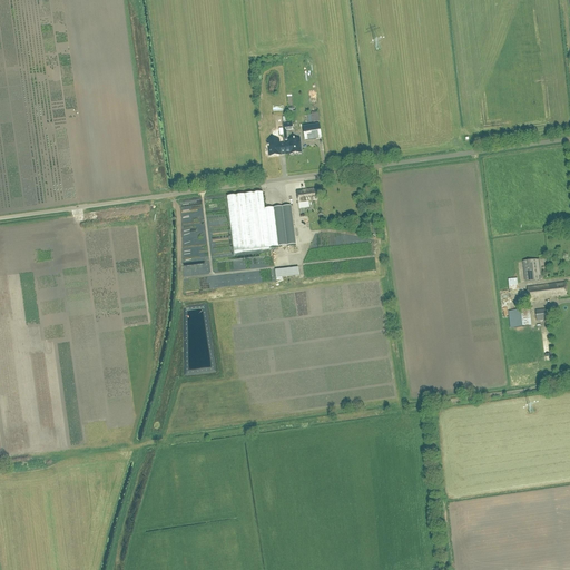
[(321,130),(304,133),(305,144),(322,141),(321,130)]
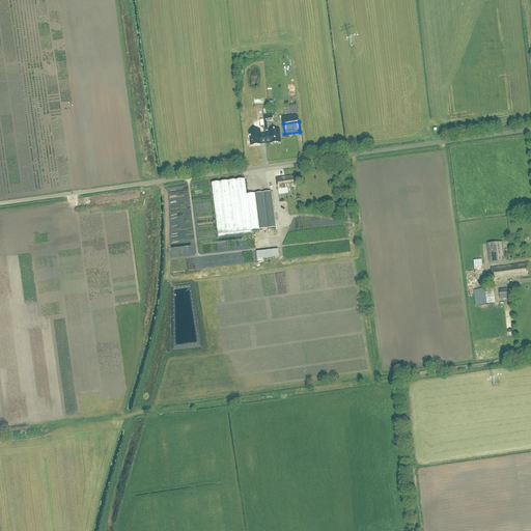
[(270,134),(264,134),(266,144),(271,143),(271,144),(281,143),(279,130),(275,131),(275,130),(274,130),(274,131),(269,131),(270,134)]
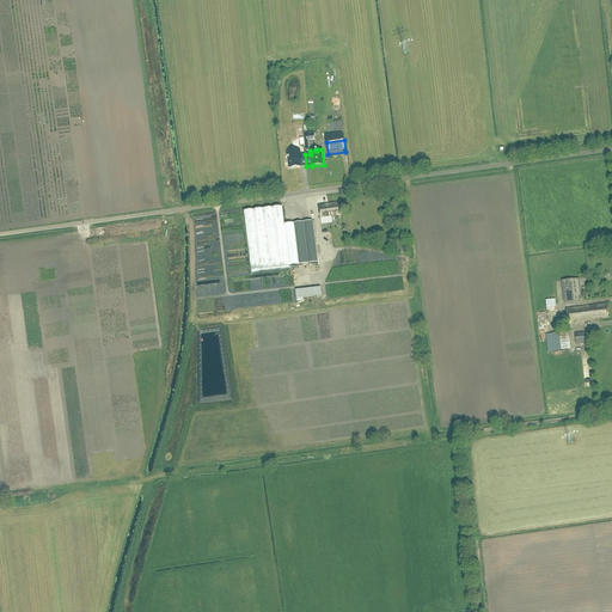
[(306,166),(305,154),(300,155),(300,151),(292,152),(288,152),(288,155),(288,157),(287,157),(288,158),(289,167),(301,166),(306,166)]
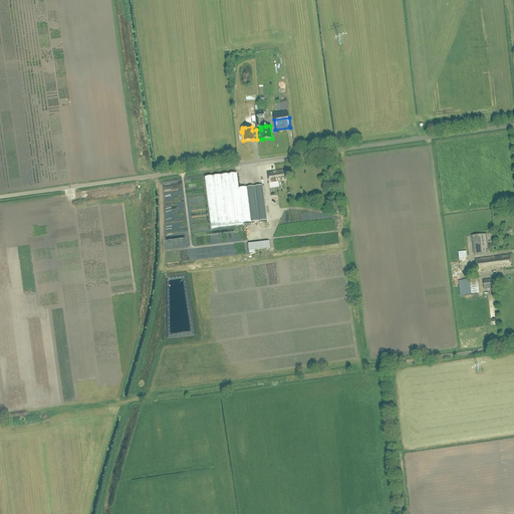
[(283,171),(268,173),(269,184),(278,183),(278,182),(287,180),(286,172),(283,172),(283,171)]
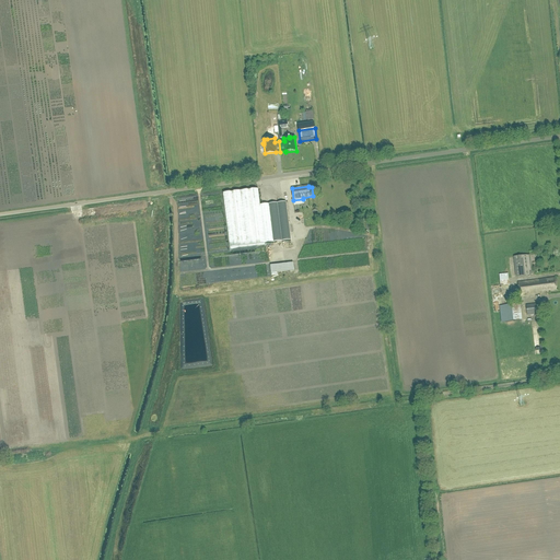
[(258,189),(223,194),(230,248),(265,244),(260,206),(258,189)]
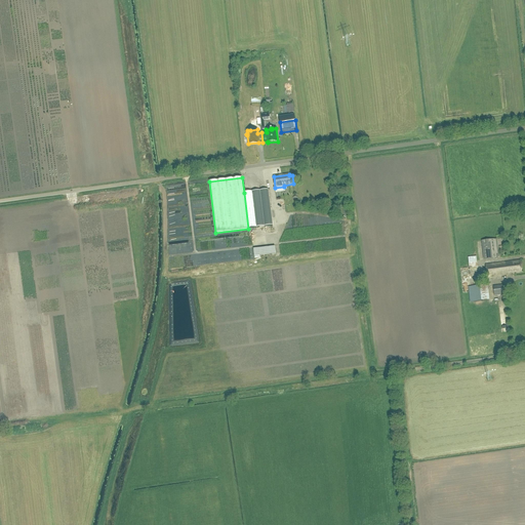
[(269,190),(244,193),(248,229),(273,226),(269,190)]
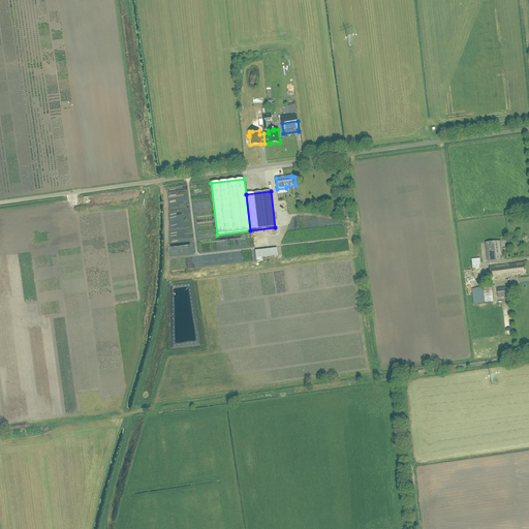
[(172,230),(173,240),(176,239),(176,235),(183,235),(183,230),(172,230)]
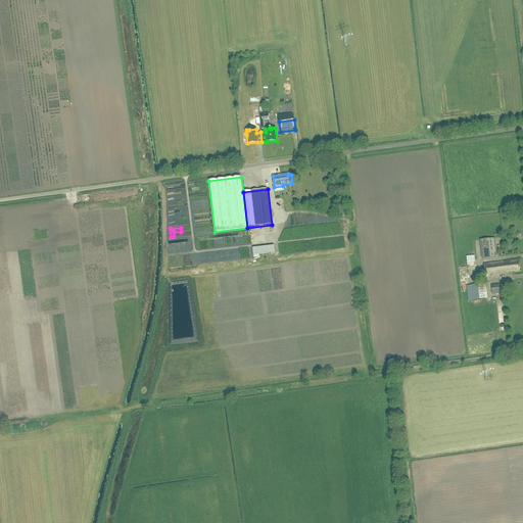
[(482,259),(497,257),(495,238),(480,240),(482,259)]
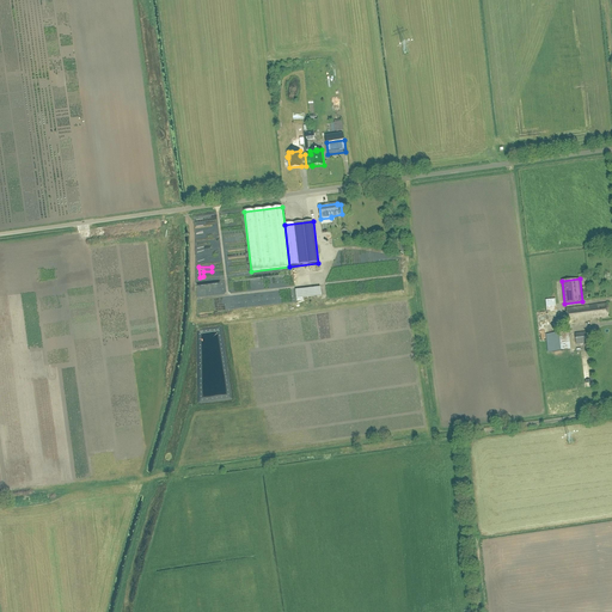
[(546,311),(557,310),(556,299),(545,300),(546,311)]
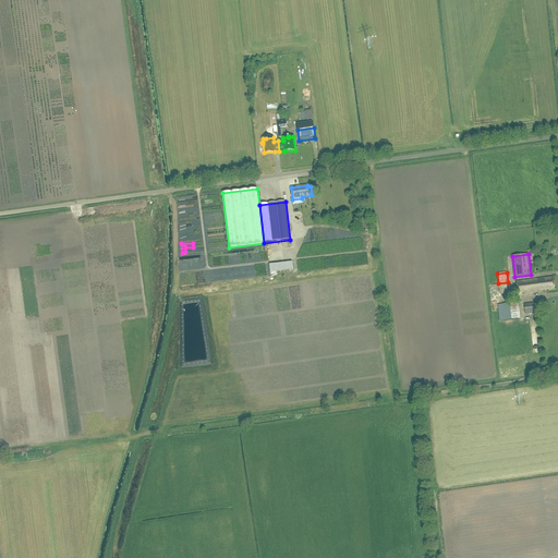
[(541,291),(555,289),(553,279),(545,280),(545,278),(516,281),(518,295),(531,294),(541,292),(541,291)]
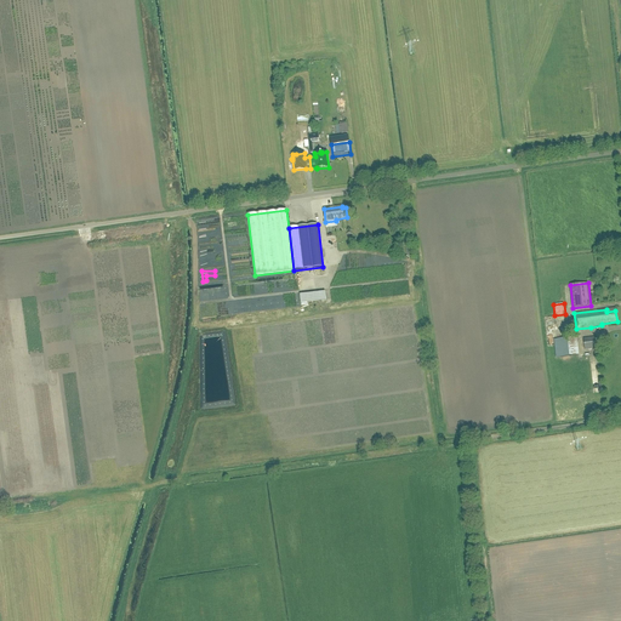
[(556,358),(579,355),(576,337),(554,340),(556,358)]
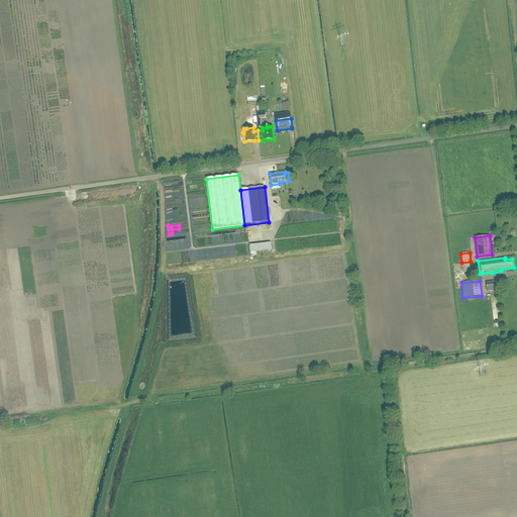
[(487,292),(499,291),(497,281),(486,282),(487,292)]
